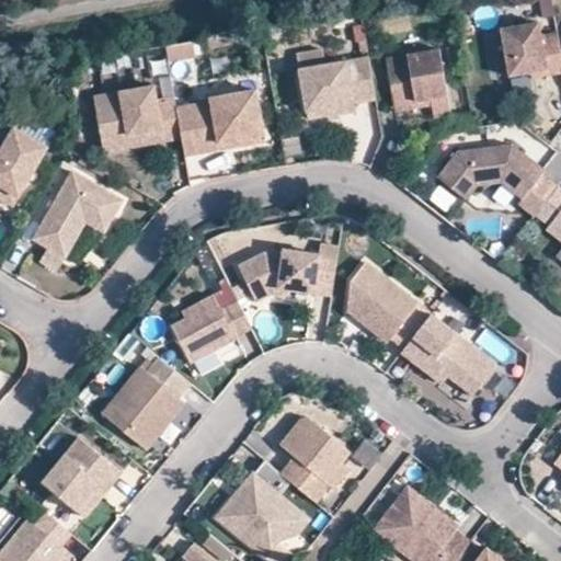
[(545,68),(546,75),(560,71),(560,48),(558,33),(541,35),(539,22),(502,29),(510,73),(531,70),(545,68)]
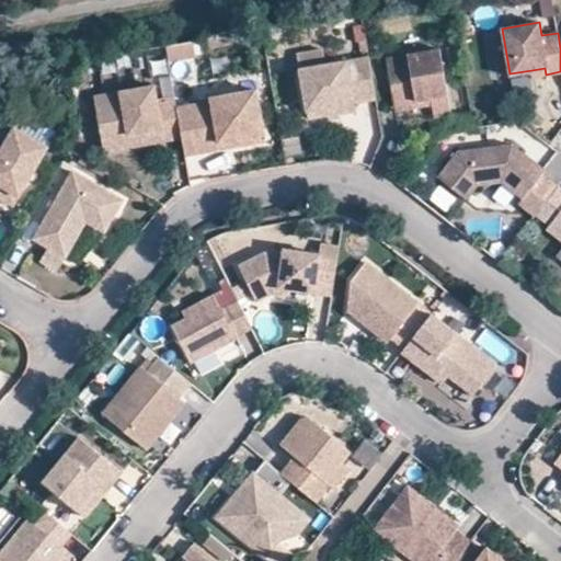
[(432,98),(433,103),(435,117),(455,114),(443,48),(387,58),(396,103),(432,98)]
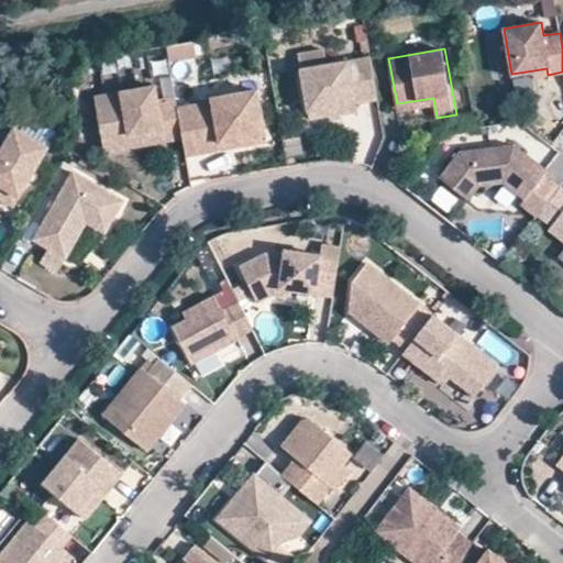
[(357,110),(356,103),(378,99),(371,57),(301,69),(310,119),(357,110)]
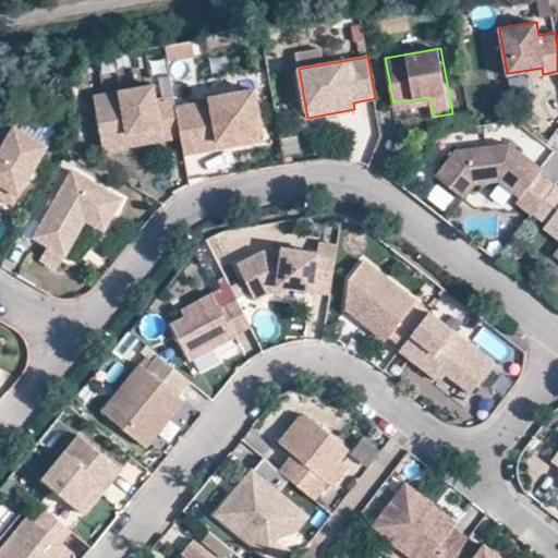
[(530,76),(543,74),(542,68),(529,70),(530,76)]
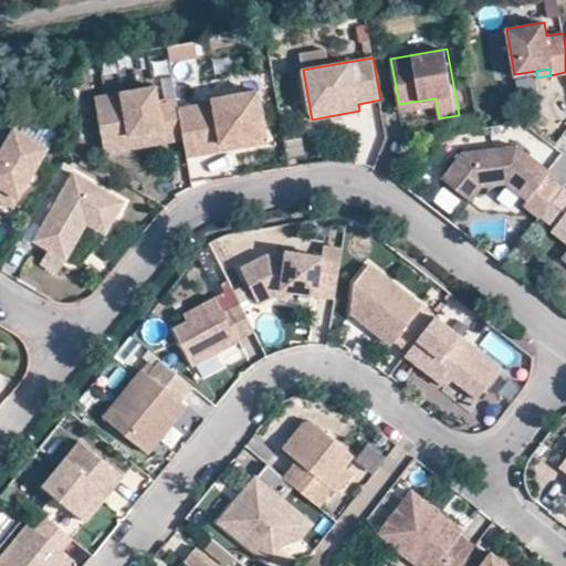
[(95,98),(103,140),(163,130),(165,143),(184,139),(178,108),(177,98),(159,102),(156,87),(95,98)]
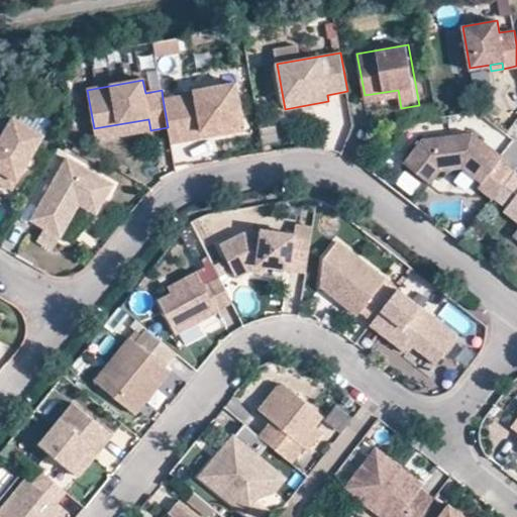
[(163,99),(168,127),(171,143),(187,140),(186,134),(214,128),(215,135),(244,129),(236,84),(194,91),(195,94),(163,99)]
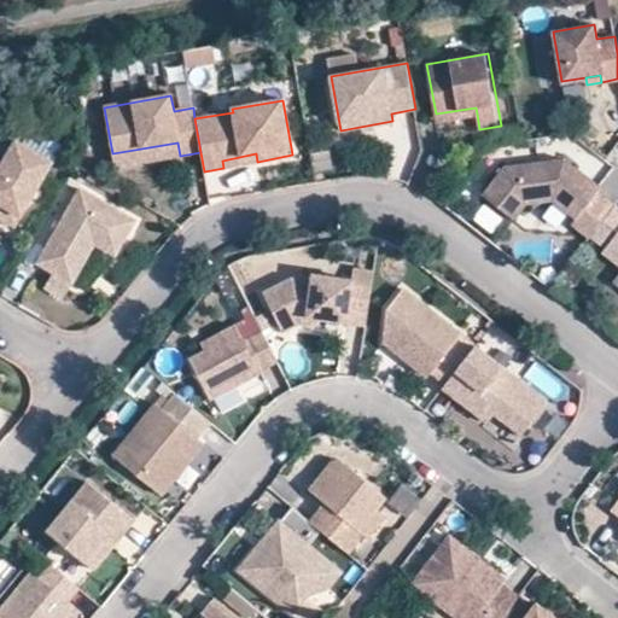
[(436,121),(477,114),(476,108),(436,114),(436,121)]
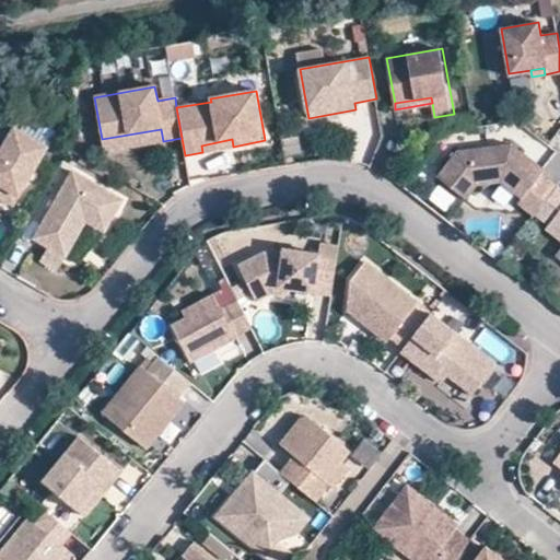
[(0,184),(20,196),(48,147),(0,118),(0,184)]
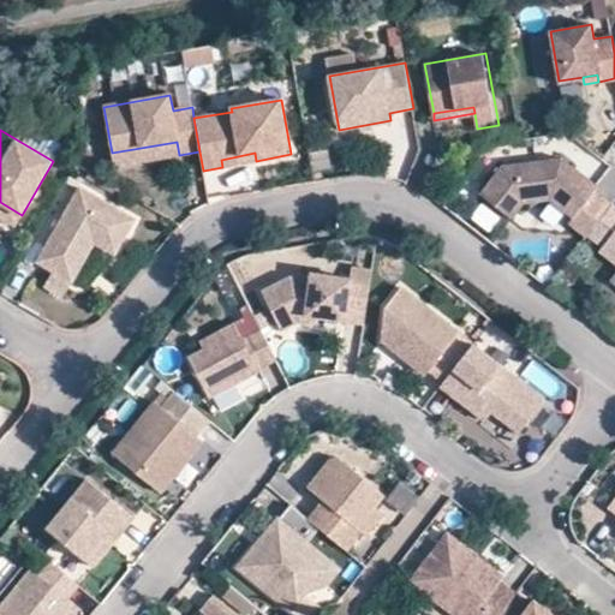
[(114,167),(179,155),(177,142),(112,153),(114,167)]
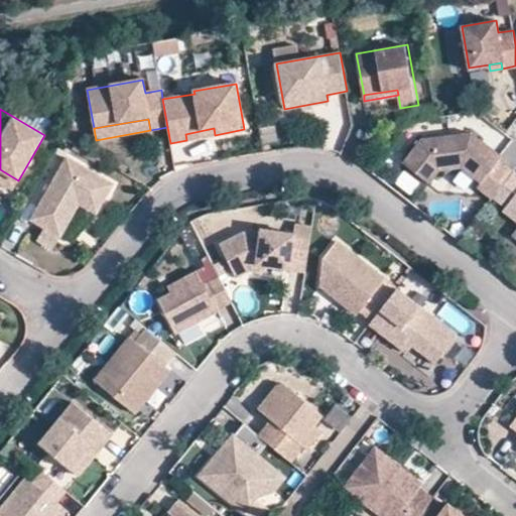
[(186,140),(215,135),(214,128),(185,134),(186,140)]
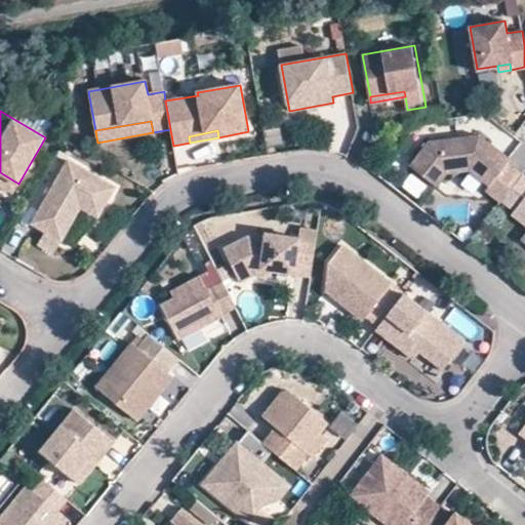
[(486,190),(501,201),(501,200),(522,174),(508,163),(512,159),(480,134),(429,140),(410,165),(437,186),(447,173),(470,170),(489,186),(486,190)]
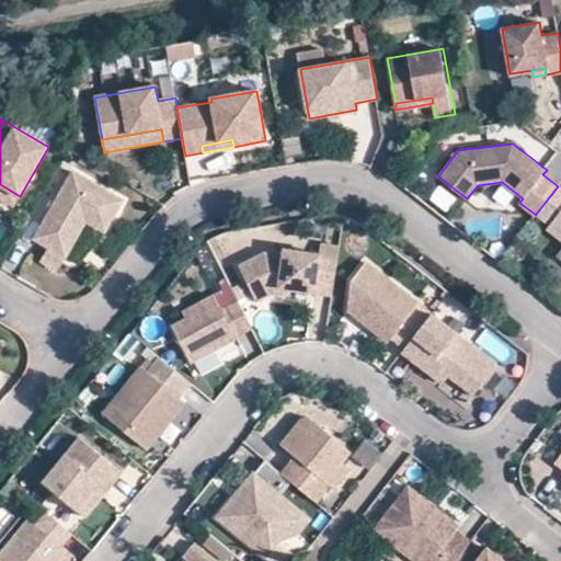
[(73,171),(34,238),(49,247),(41,260),(58,270),(87,220),(105,231),(123,199),(73,171)]
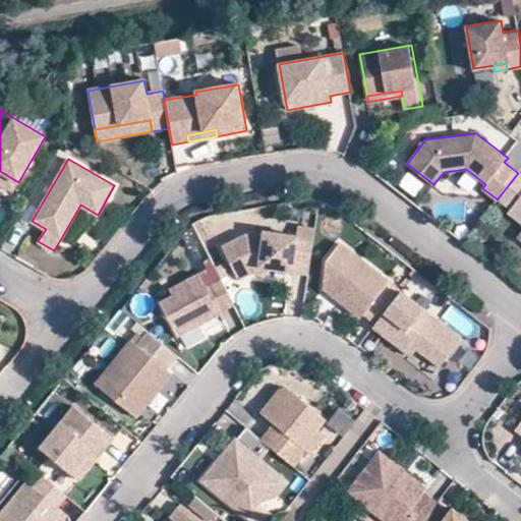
[(0,183),(13,191),(18,182),(0,171),(0,183)]
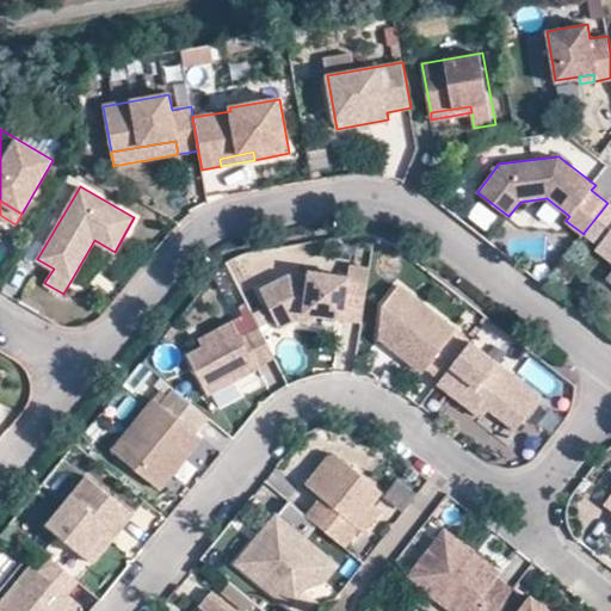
[(610,204),(608,203),(584,233),(599,245),(596,248),(610,259),(610,204)]
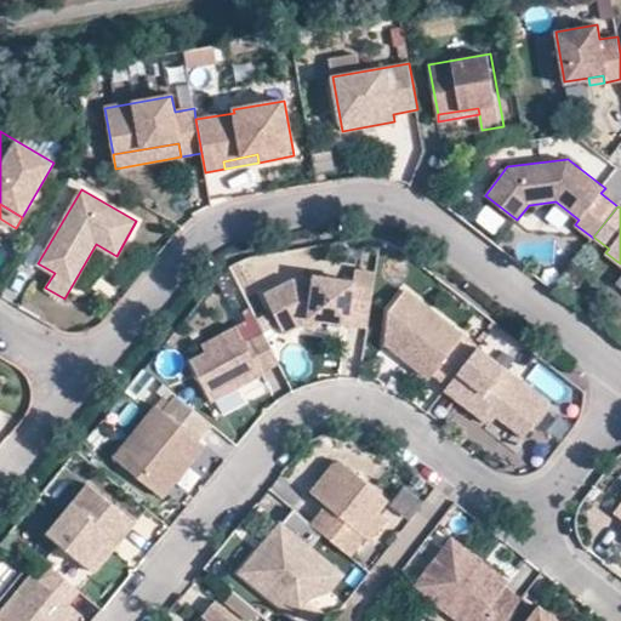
[(285,332),(312,319),(368,328),(375,274),(354,272),(354,279),(314,273),(314,280),(294,277),(263,292),(285,332)]
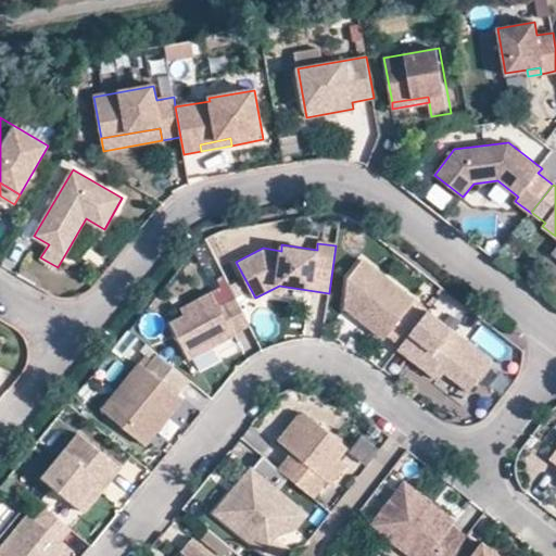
[(388,335),(402,345),(428,311),(408,295),(363,260),(349,278),(344,307),(378,333),(384,339),(388,335)]
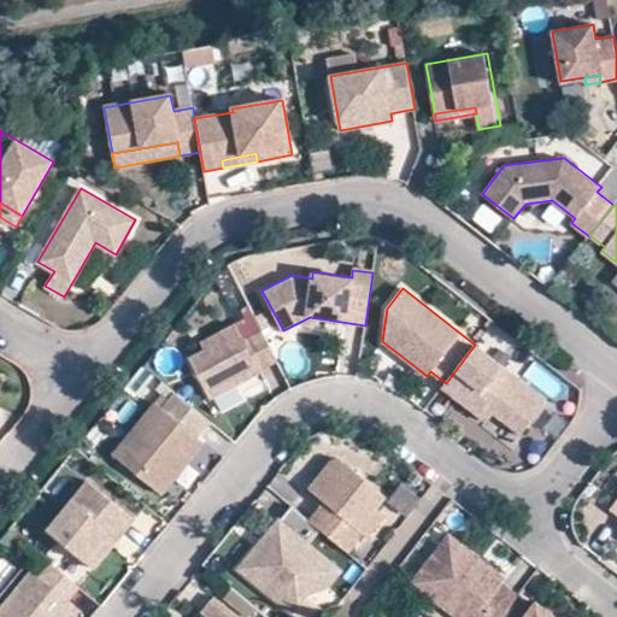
[(259,371),(258,370),(277,360),(263,331),(244,341),(236,325),(201,342),(205,350),(189,357),(210,397),(259,371)]
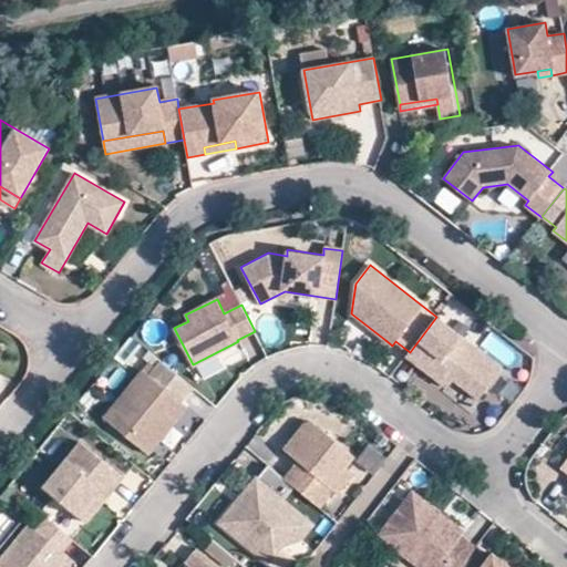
[(436,317),(410,352),(406,357),(441,383),(447,375),(477,399),(502,368),(436,317)]
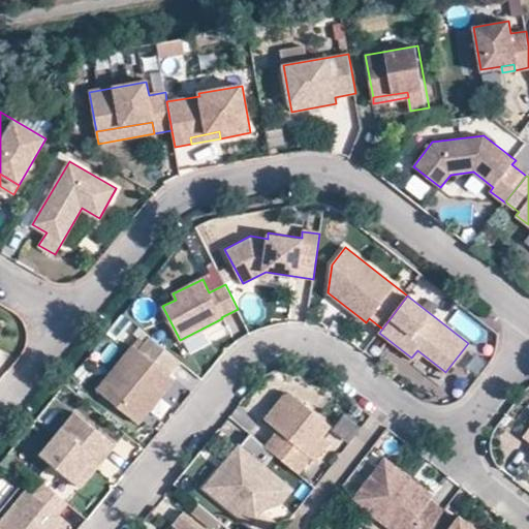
[(150,336),(138,350),(133,345),(97,390),(138,424),(147,413),(175,379),(174,378),(184,364),(150,336)]
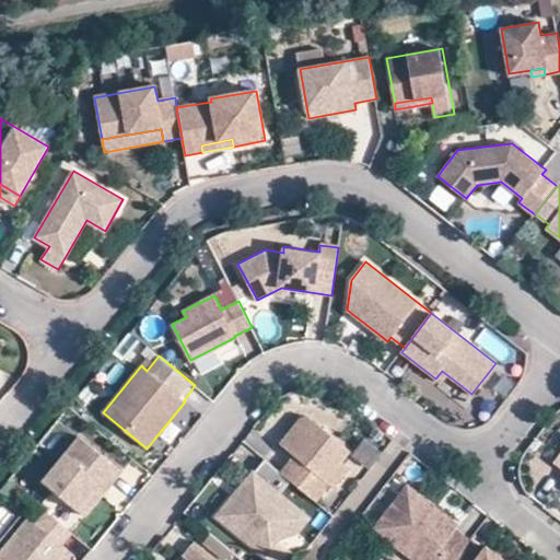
[(466,403),(471,394),(442,371),(435,378),(466,403)]
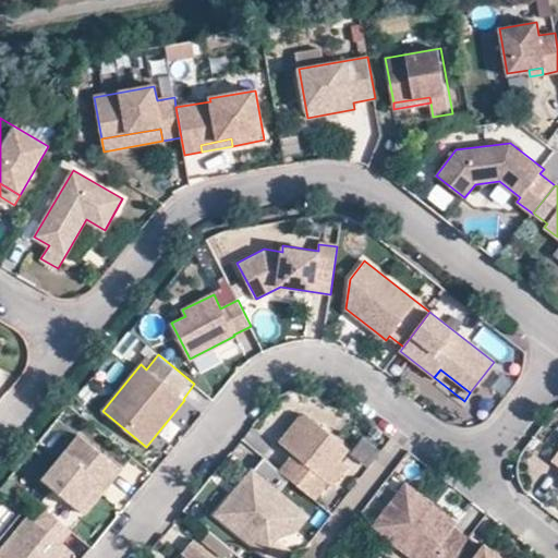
[(64,425),(75,434),(86,421),(75,412),(64,425)]
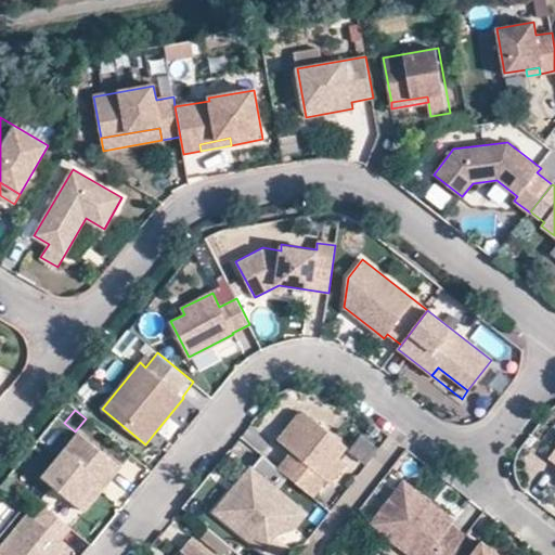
[(313,497),(328,478),(324,475),(339,456),(347,447),(302,410),(278,440),(292,452),(279,468),(313,497)]
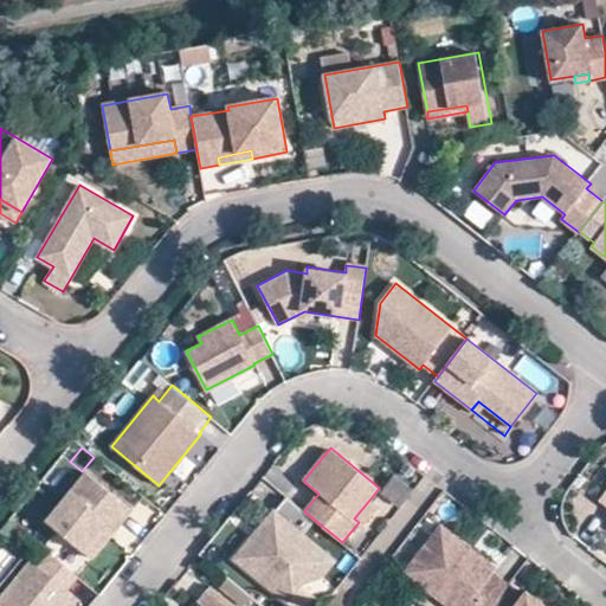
[(108,522),(116,529),(131,509),(86,472),(46,521),(83,550),(105,523),(108,522)]
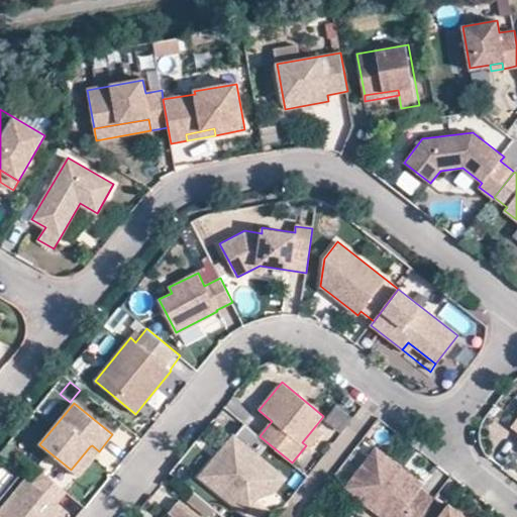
[(323,431),(316,425),(302,442),(306,445),(310,449),(323,431)]
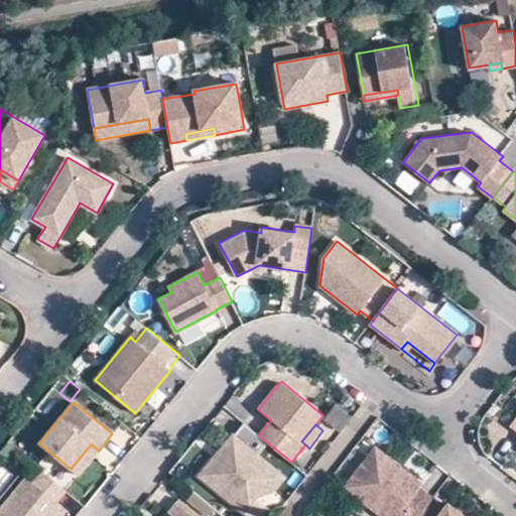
[(233,433),(199,476),(243,512),(255,497),(275,491),(286,477),(233,433)]
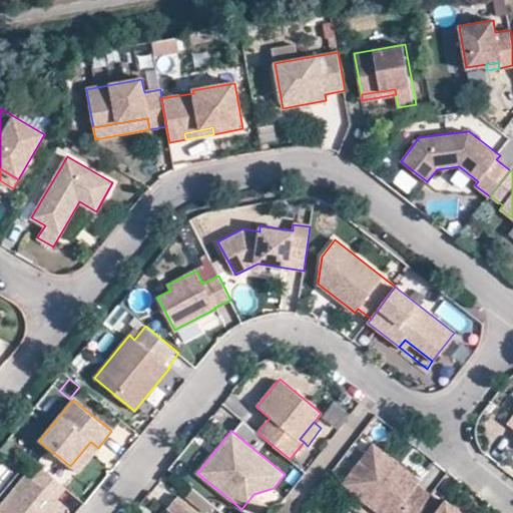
[(96,449),(98,448),(91,442),(89,443),(70,466),(78,472),(96,449)]
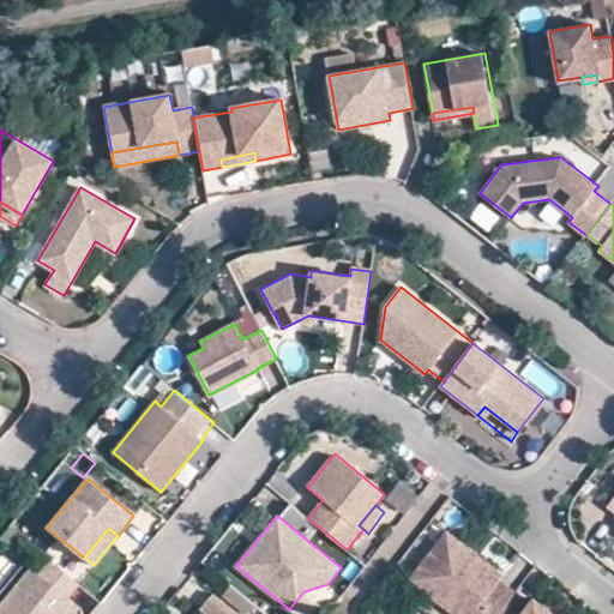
[(455,613),(497,613),(515,593),(499,581),(503,576),(447,533),(417,570),(445,591),(438,601),(455,613)]
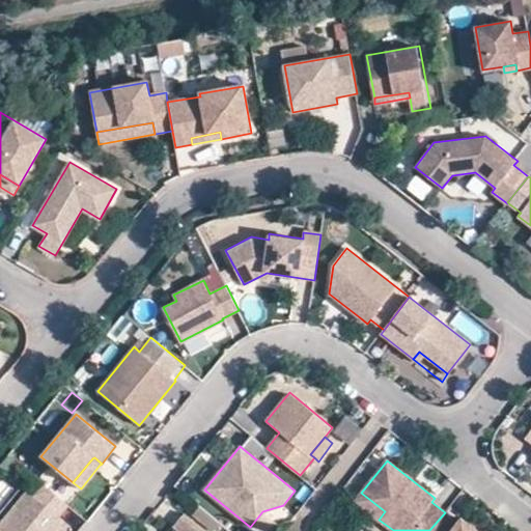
[(44,485),(33,497),(26,492),(0,523),(0,530),(56,530),(64,522),(58,516),(67,505),(44,485)]
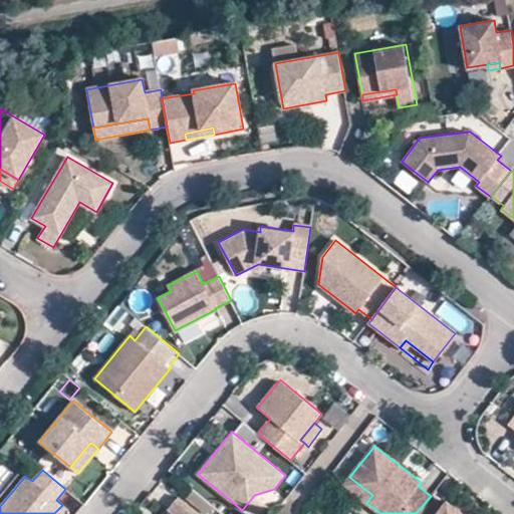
[(366,503),(372,495),(349,477),(343,485),(366,503)]
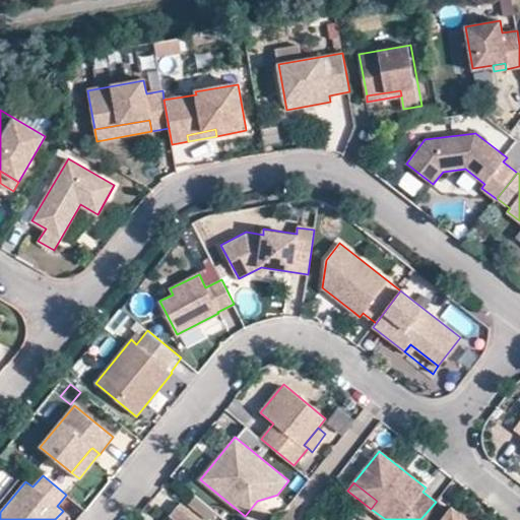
[(450,510),(437,500),(436,502),(420,519),(467,519),(452,507),(450,510)]
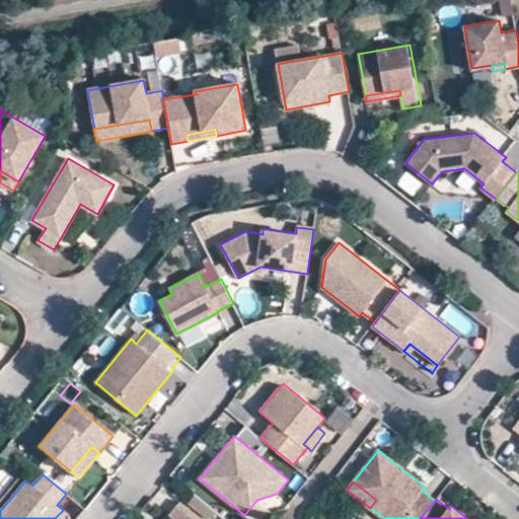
[(201,518),(180,502),(169,515),(173,518),(201,518)]
